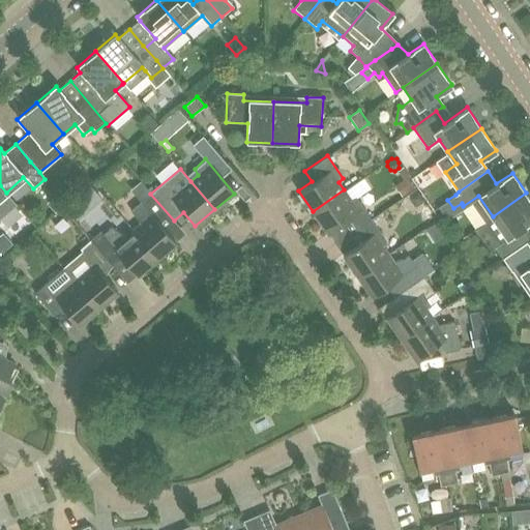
[(407,177),(395,185),(402,196),(414,187),(407,177)]
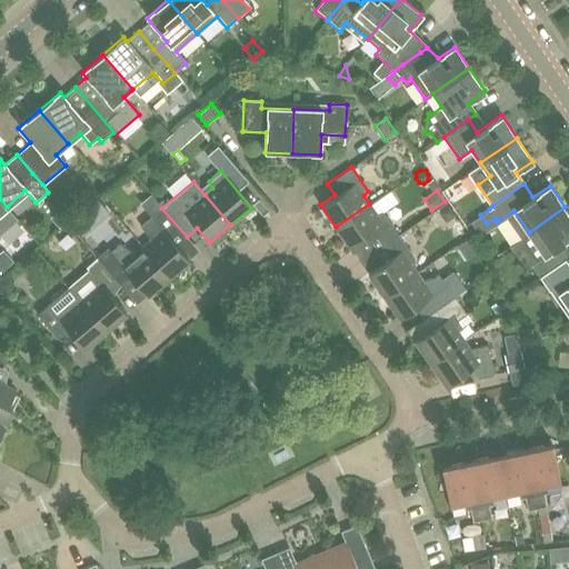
[(81,237),(110,212),(98,198),(69,222),(81,237)]
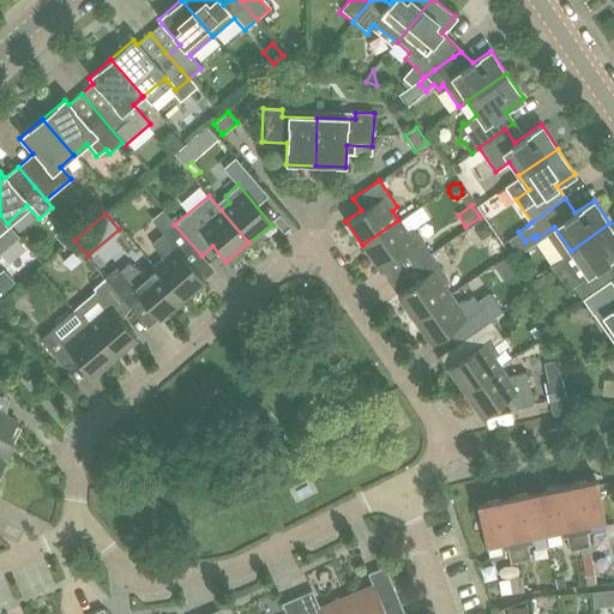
[(398,220),(362,245),(387,281),(429,252),(413,228),(405,230),(398,220)]
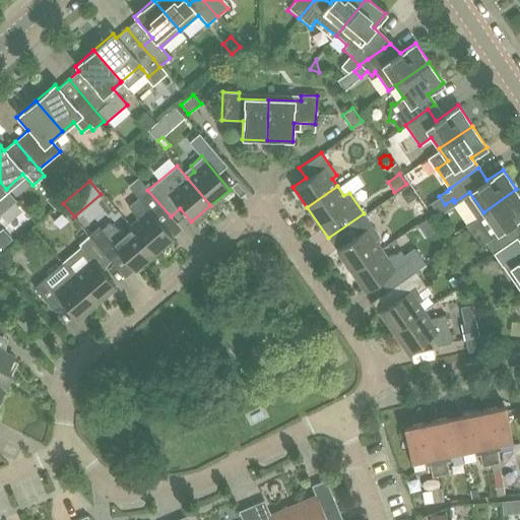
[(400,193),(407,202),(417,195),(410,186),(400,193)]
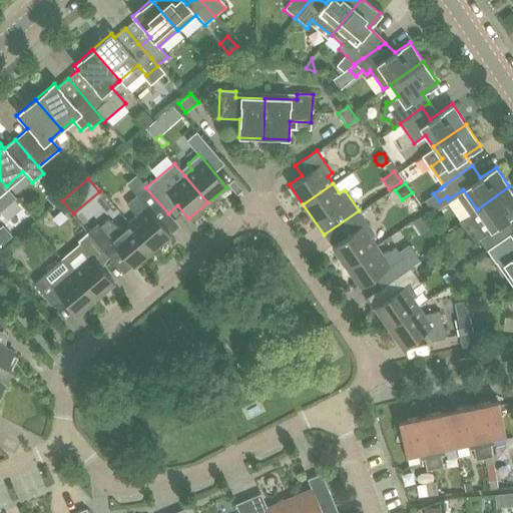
[(470,215),(460,222),(473,241),(478,238),(485,249),(493,244),(508,234),(512,230),(512,190),(509,186),(477,209),(469,214),(470,215)]
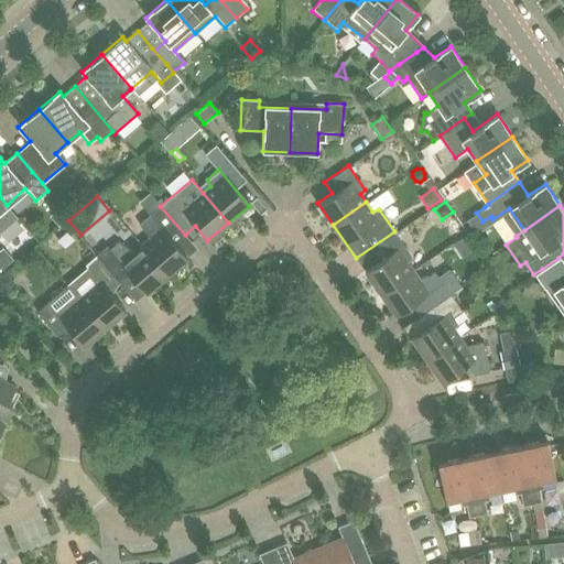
[(160,206),(139,224),(145,231),(149,238),(140,246),(165,275),(186,258),(197,249),(185,235),(160,206)]
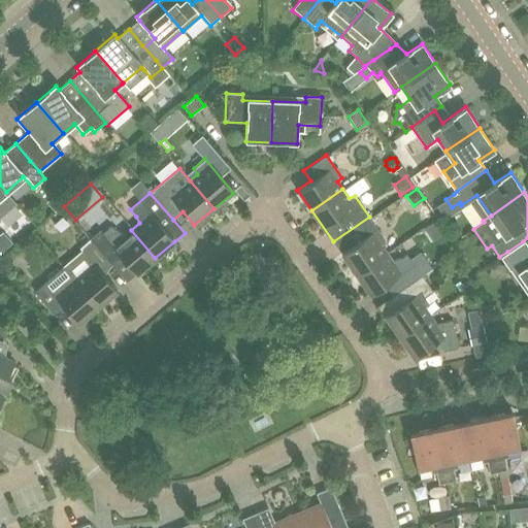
[(369,217),(333,241),(340,253),(355,273),(386,252),(381,244),(385,240),(376,228),(369,217)]
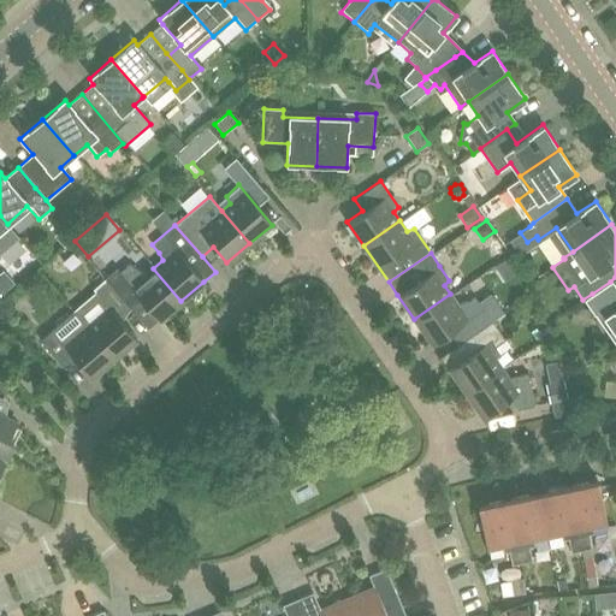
[(116,267),(104,278),(126,306),(130,309),(147,330),(181,301),(153,268),(144,274),(129,264),(119,272),(116,267)]
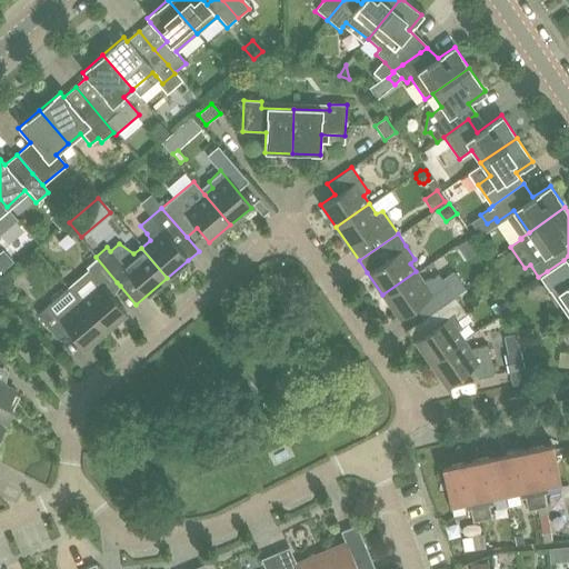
[(196,256),(217,278),(225,270),(205,248),(196,256)]
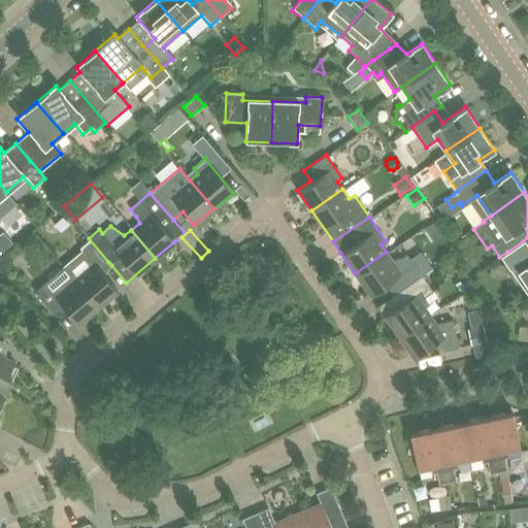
[(75,256),(63,266),(97,306),(117,290),(104,275),(111,265),(108,262),(89,238),(78,246),(81,251),(75,256)]
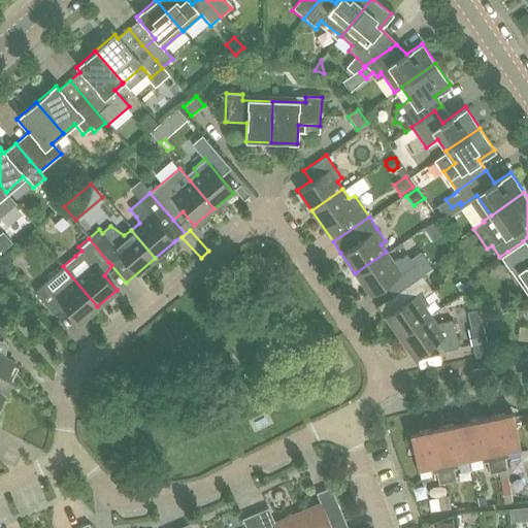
[(507,252),(499,257),(508,270),(526,297),(527,295),(527,249),(523,241),(507,252)]
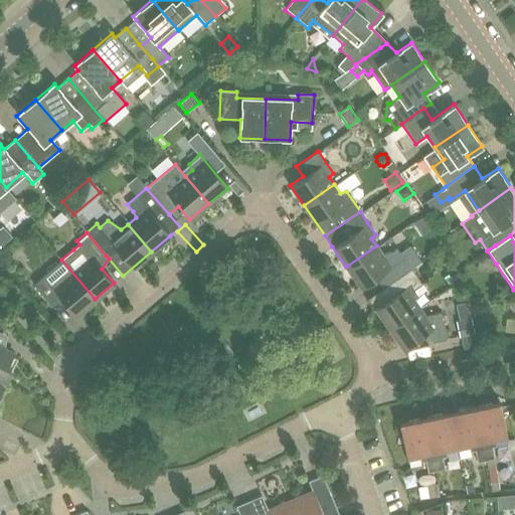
[(376,245),(346,267),(360,288),(375,278),(382,287),(409,268),(419,262),(409,246),(404,249),(401,246),(382,254),(376,245)]
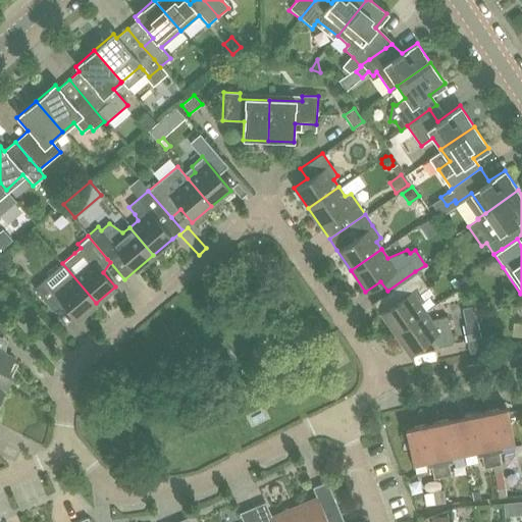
[(0,261),(6,269),(11,265),(11,257),(7,253),(0,258),(0,261)]
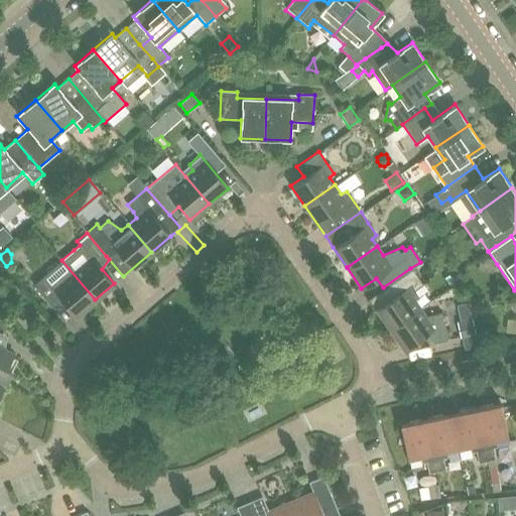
[(51,269),(32,284),(52,307),(62,299),(77,315),(95,299),(61,260),(51,269)]
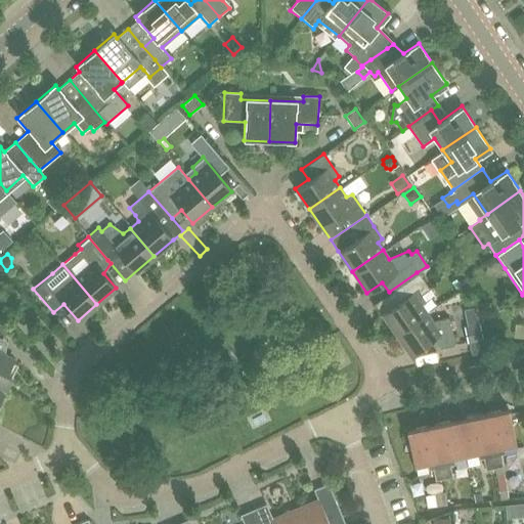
[(417,272),(389,292),(374,303),(395,334),(426,312),(422,305),(425,302),(425,301),(433,295),(417,272)]
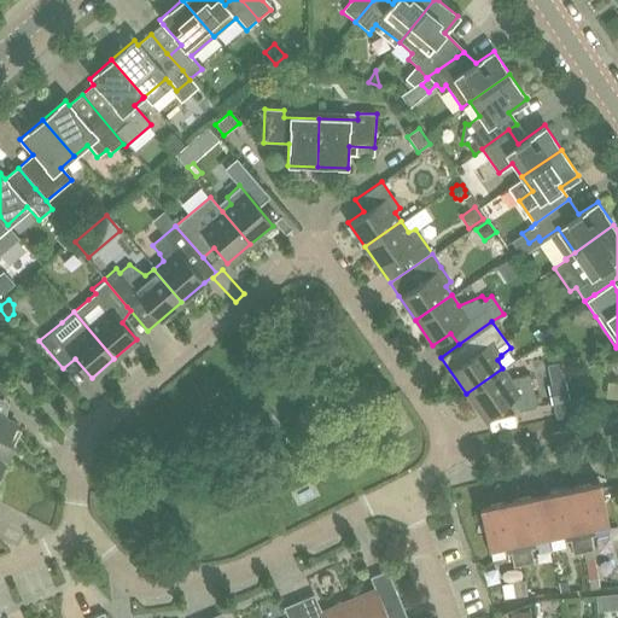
[(560,362),(547,365),(551,385),(565,382),(560,362)]
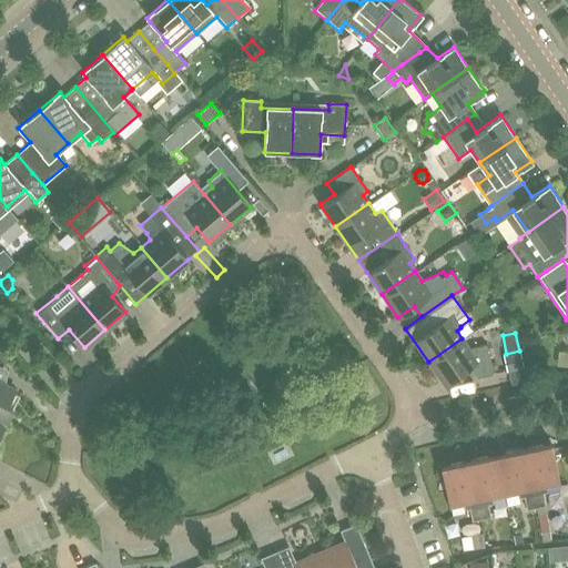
[(486,345),(468,348),(462,338),(428,362),(444,385),(469,367),(476,377),(492,374),(486,345)]
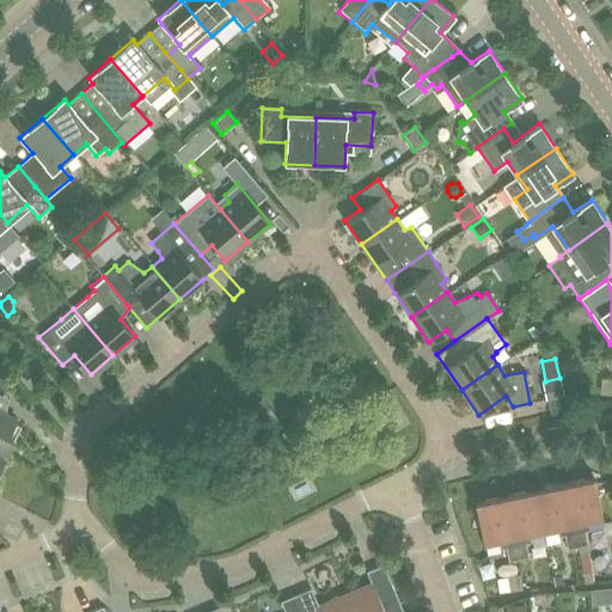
[(560,378),(545,381),(542,383),(545,401),(548,401),(563,397),(560,378)]
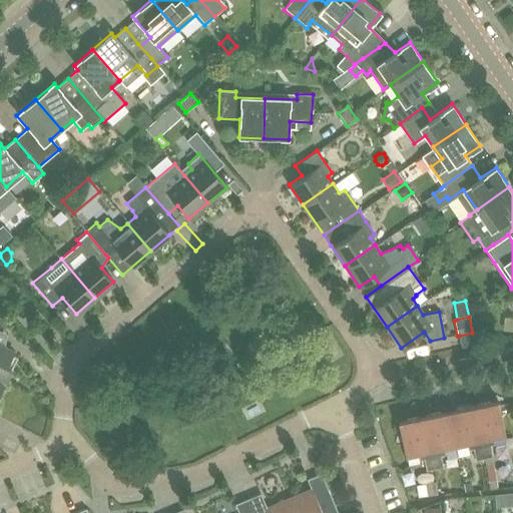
[(0,380),(3,382),(16,357),(5,352),(6,349),(0,345),(0,380)]
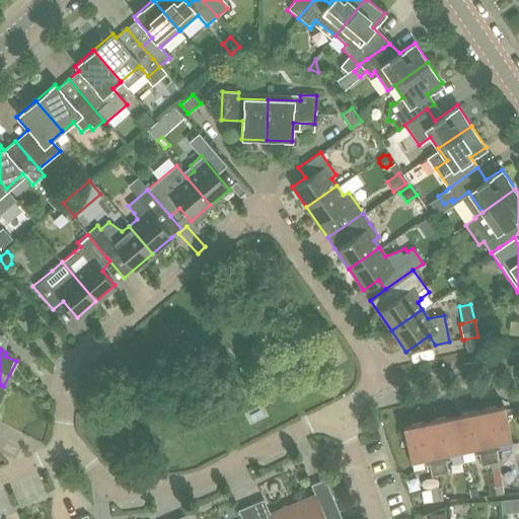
[(503,406),(477,412),(489,464),(497,462),(495,452),(500,451),(499,446),(511,443),(503,406)]
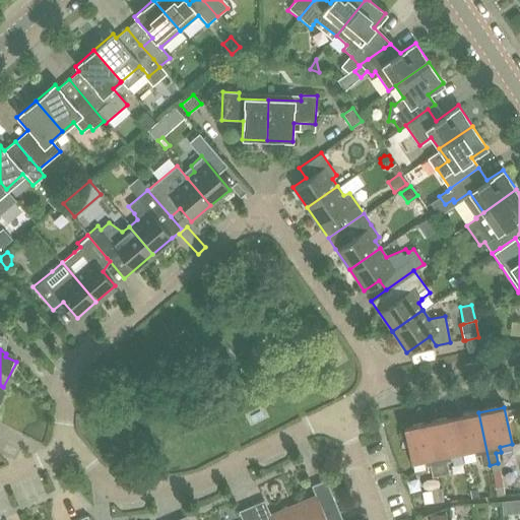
[(478,412),(453,417),(459,455),(471,452),(473,457),(478,456),(480,467),(490,465),(478,412)]
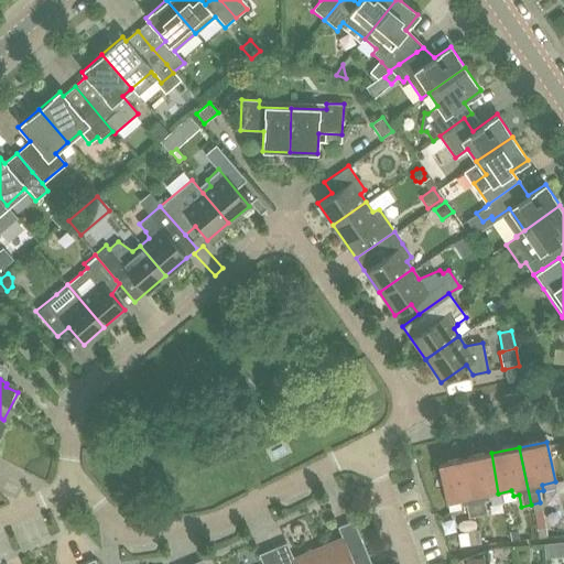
[(490,453),(465,458),(477,516),(486,514),(484,502),(489,501),(488,496),(498,494),(490,453)]
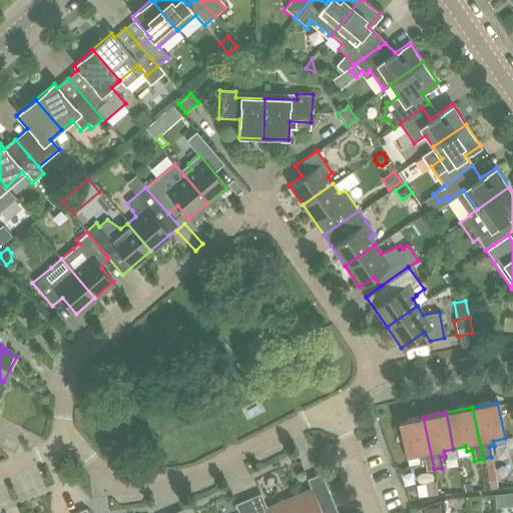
[(434,469),(423,417),(397,422),(405,459),(417,457),(418,462),(422,461),(425,471),(434,469)]
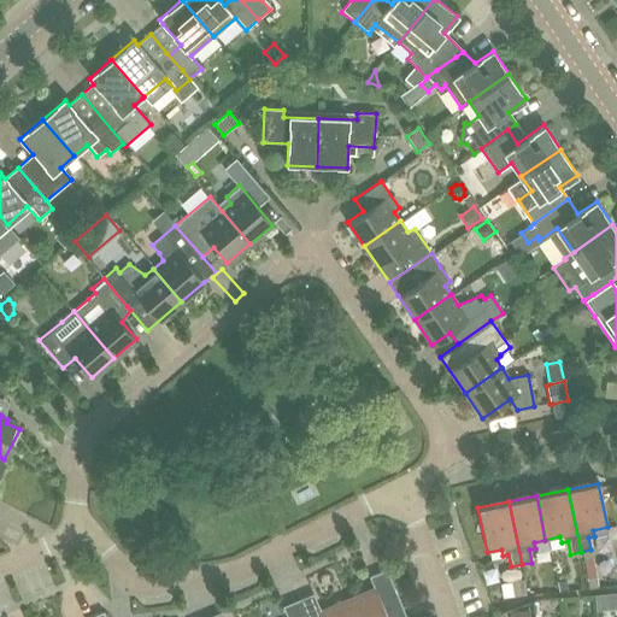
[(346,600),(352,616),(404,616),(385,570),(369,577),(376,594),(365,599),(362,593),(346,600)]
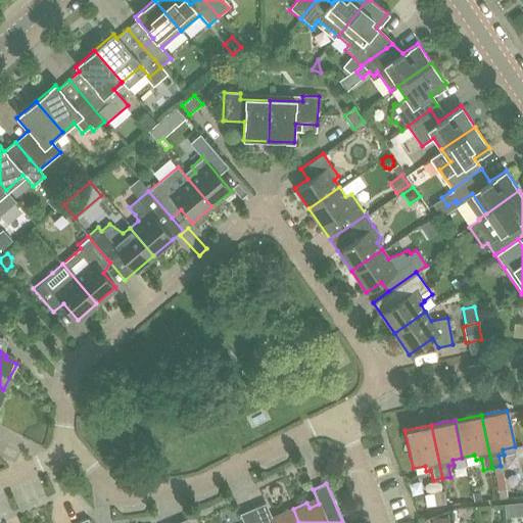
[(482,500),(481,491),(474,492),(475,501),(482,500)]
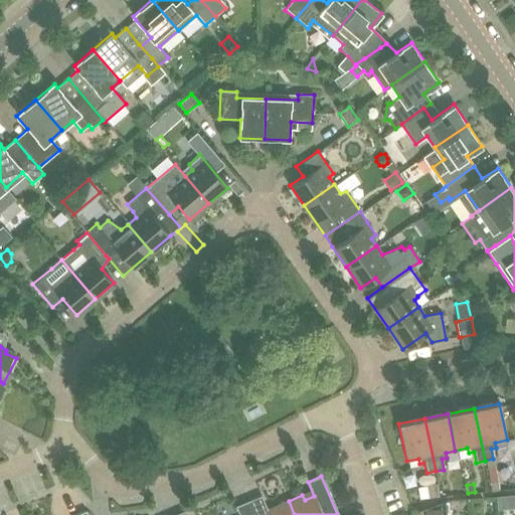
[(275,512),(268,514),(294,514),(289,501),(274,507),(275,512)]
